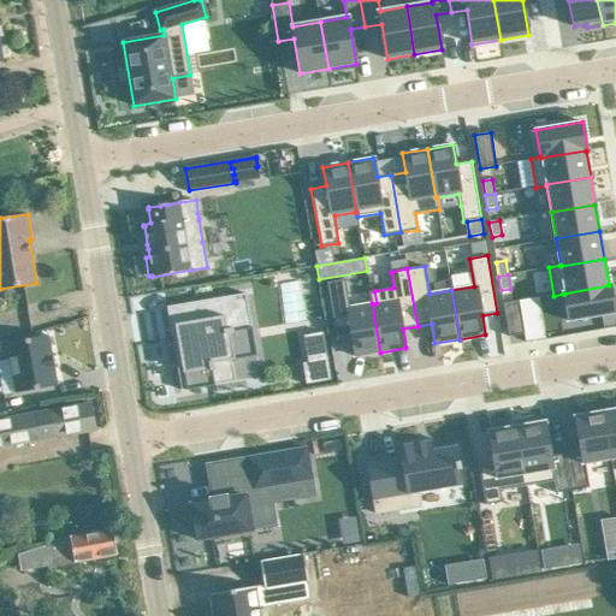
[(345,279),(327,283),(337,341),(353,338),(355,356),(380,353),(372,303),(350,307),(345,279)]
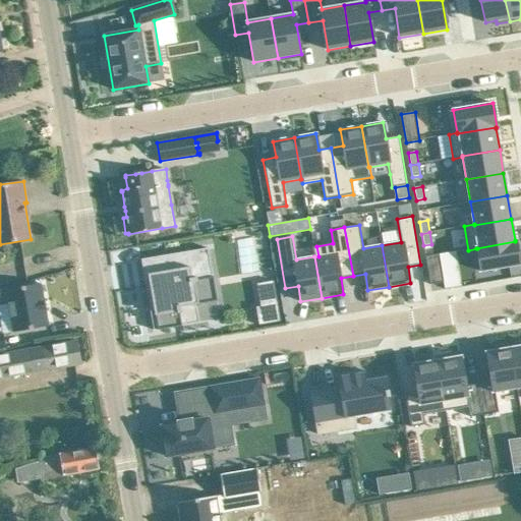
[(515,241),(476,248),(477,248),(480,272),(520,265),(516,240),(515,240),(515,241)]
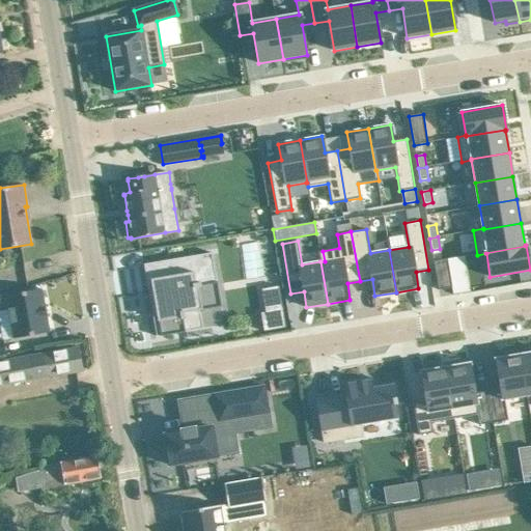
[(154,262),(144,264),(152,316),(156,333),(157,336),(161,336),(186,332),(186,331),(197,329),(197,330),(203,329),(200,312),(199,310),(200,310),(221,307),(217,284),(216,276),(215,270),(212,255),(212,253),(190,256),(187,257),(178,258),(175,259),(168,260),(164,261),(158,262),(158,261),(154,262)]
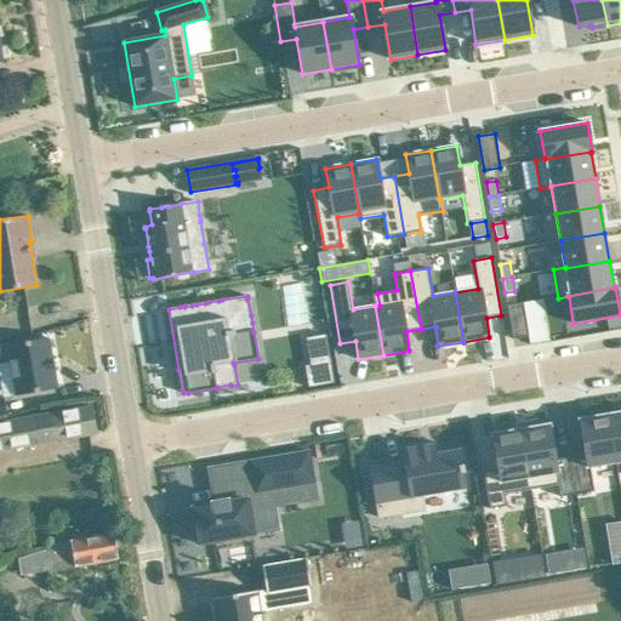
[(523,303),(507,306),(513,340),(529,336),(523,303)]
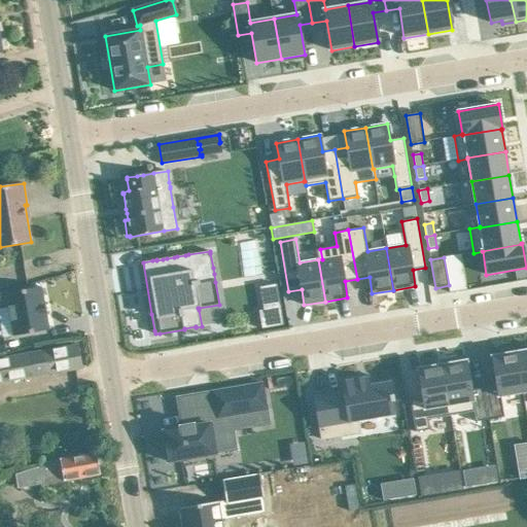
[(0,292),(0,308),(9,307),(14,336),(47,329),(40,287),(6,292),(6,290),(0,292)]
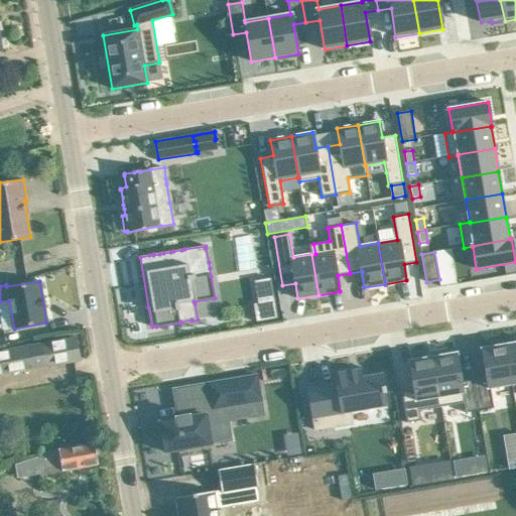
[(253,303),(256,321),(277,317),(274,300),(257,303),(253,303)]
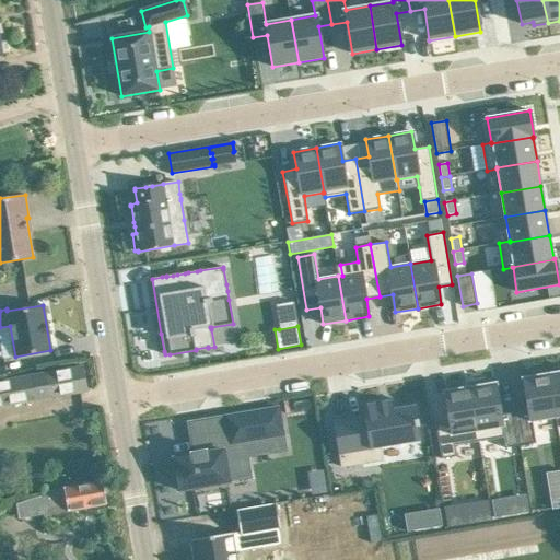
[(82,368),(60,371),(31,376),(35,400),(86,391),(82,368)]
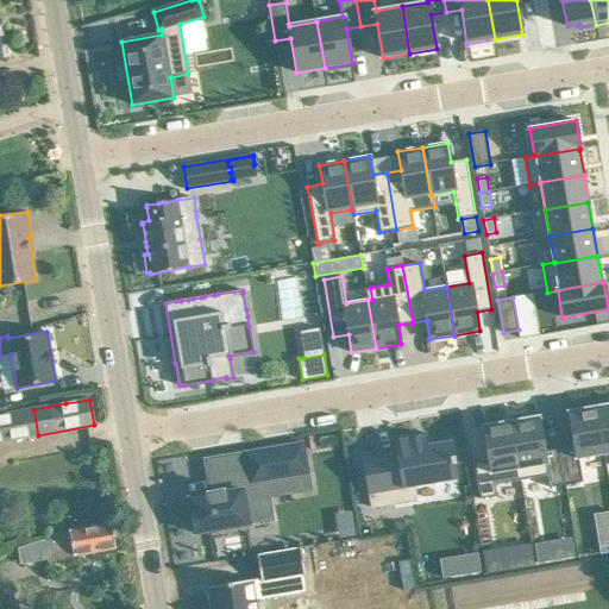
[(608,401),(596,403),(604,453),(608,452),(608,401)]
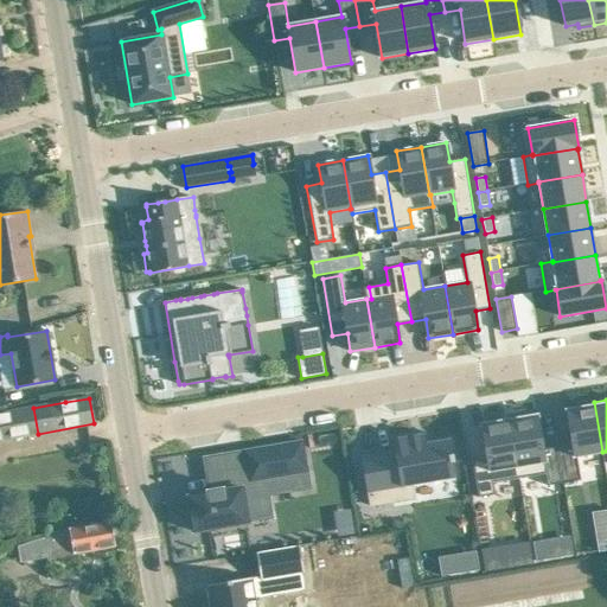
[(573,445),(557,447),(563,483),(580,480),(576,457),(602,452),(594,402),(579,404),(580,408),(567,410),(573,445)]
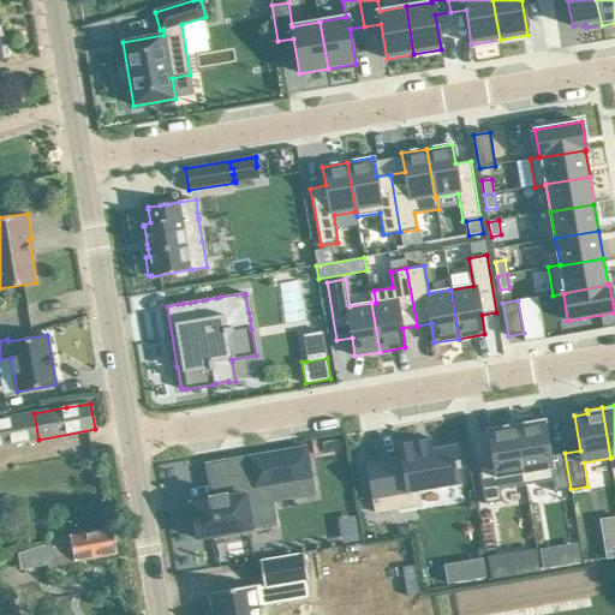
[(4,421),(0,421),(0,447),(34,442),(29,413),(3,418),(4,421)]
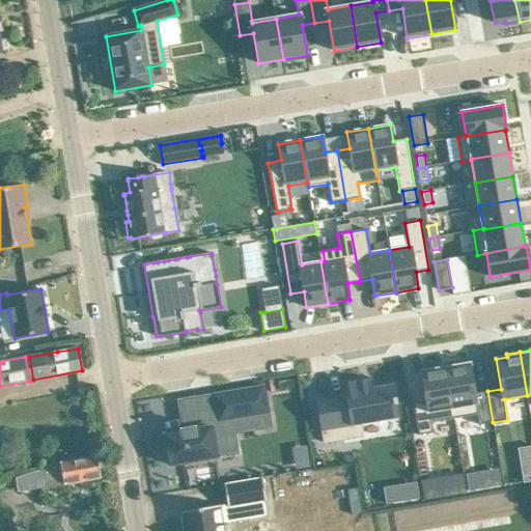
[(470,363),(445,367),(454,418),(477,414),(479,425),(493,422),(487,391),(475,393),(470,363)]
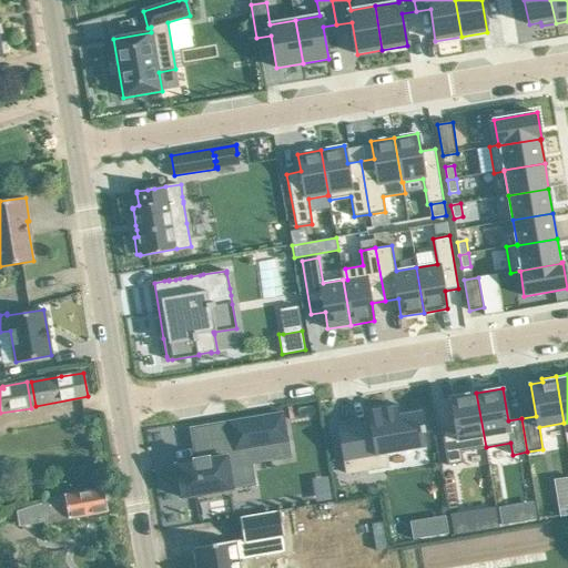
[(456,429),(442,432),(447,466),(464,463),(462,452),(486,447),(476,393),(450,397),(456,429)]
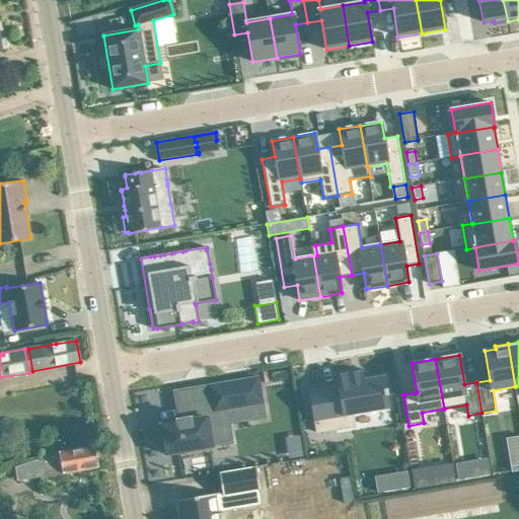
[(328,387),(308,390),(313,421),(314,420),(316,432),(335,429),(332,418),(342,416),(342,417),(389,409),(386,395),(387,395),(386,389),(385,389),(383,376),(363,380),(362,372),(336,376),(338,386),(328,387)]
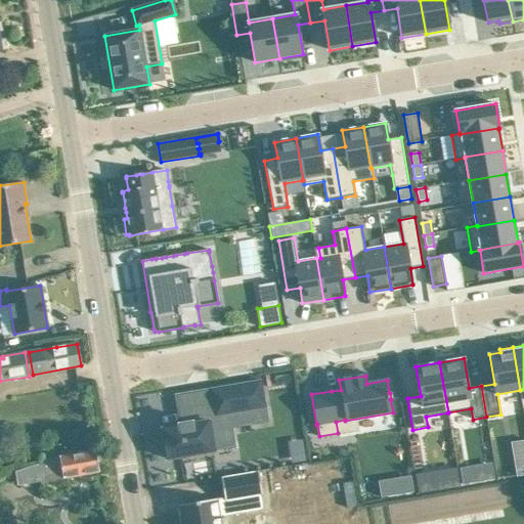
[(178,425),(162,428),(167,459),(214,450),(210,430),(231,426),(250,423),(248,409),(264,406),(260,381),(211,389),(213,402),(187,406),(189,422),(181,423),(178,424),(178,425)]
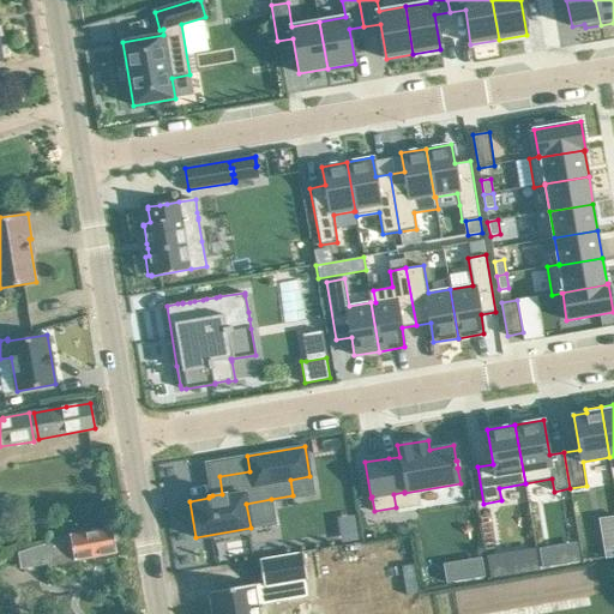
[(116,552),(112,527),(54,537),(55,542),(43,545),(48,565),(116,552)]
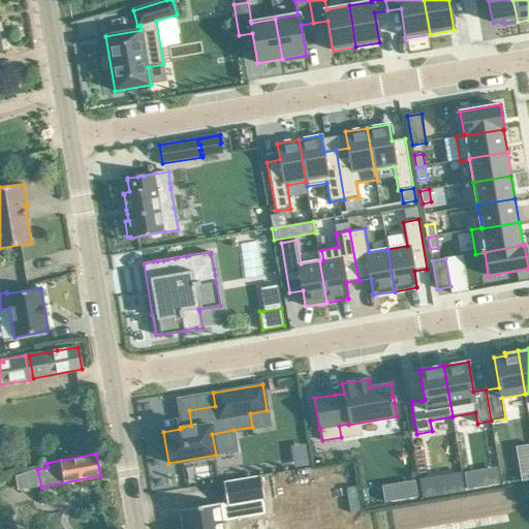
[(528,467),(519,470),(521,481),(528,479),(528,467)]
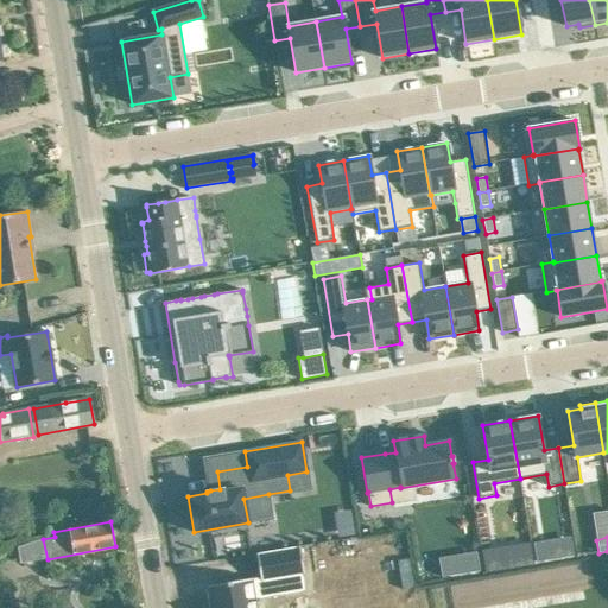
[(529,544),(514,546),(518,569),(532,567),(529,544)]
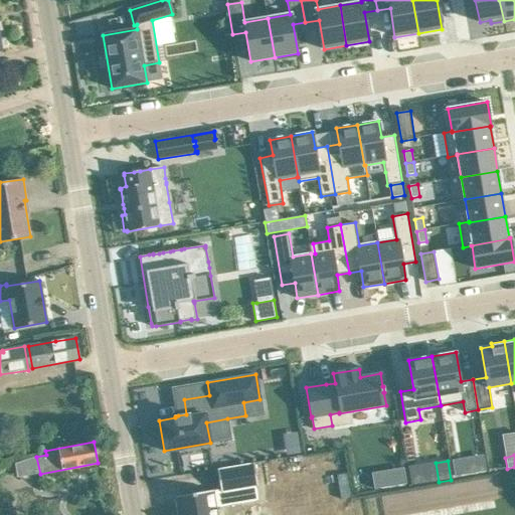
[(484,461),(475,462),(477,476),(486,474),(484,461)]
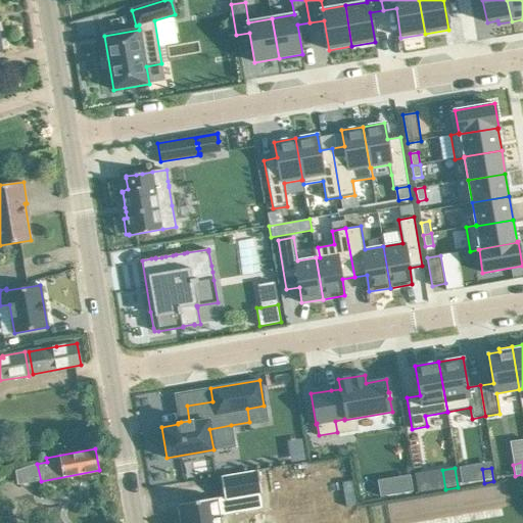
[(216,496),(178,503),(181,522),(220,522),(219,513),(236,510),(234,496),(262,491),(257,471),(221,477),(224,496),(217,497),(216,496)]
